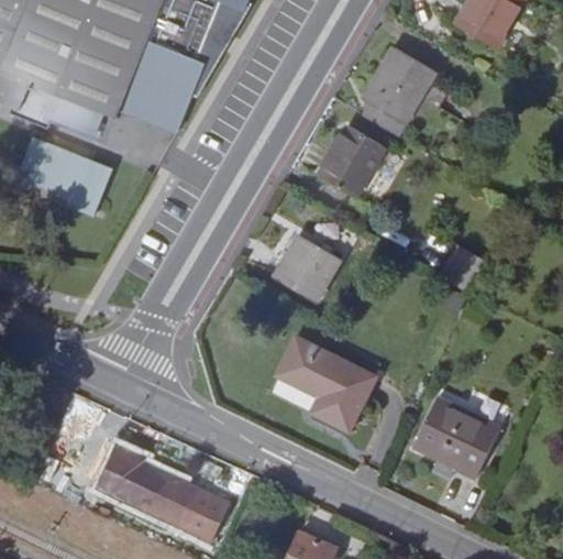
[(0,0),(0,96),(12,101),(9,109),(48,124),(51,118),(88,133),(99,108),(116,114),(120,100),(179,124),(203,67),(211,70),(232,18),(241,21),(249,0),(0,0)]
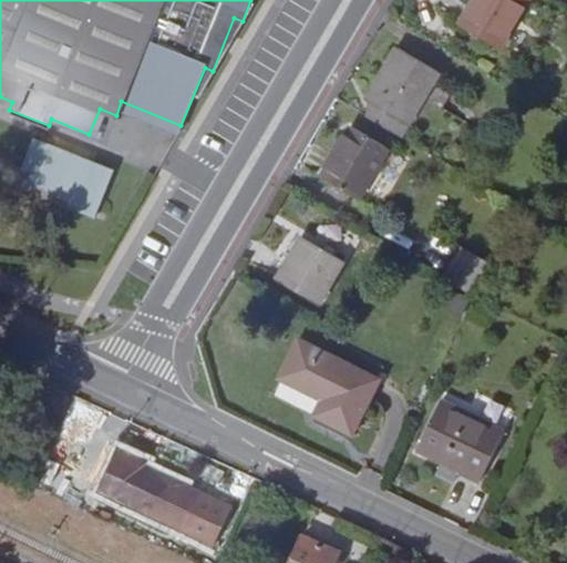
[(501,49),(528,0),(474,0),(460,26),(501,49)]
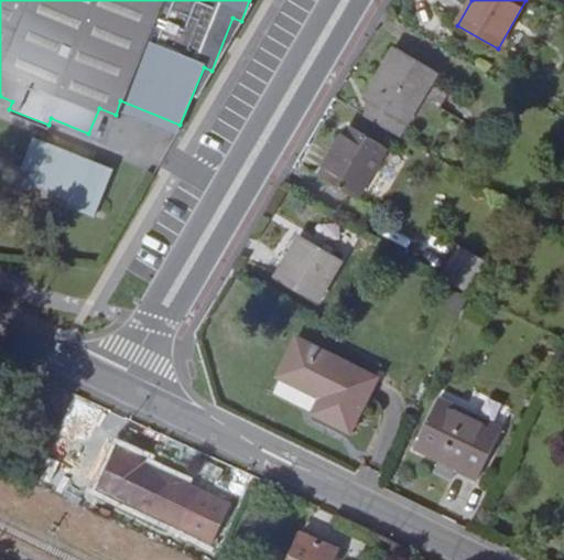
[(364,99),(373,107),(367,119),(399,138),(436,71),(394,46),(364,99)]
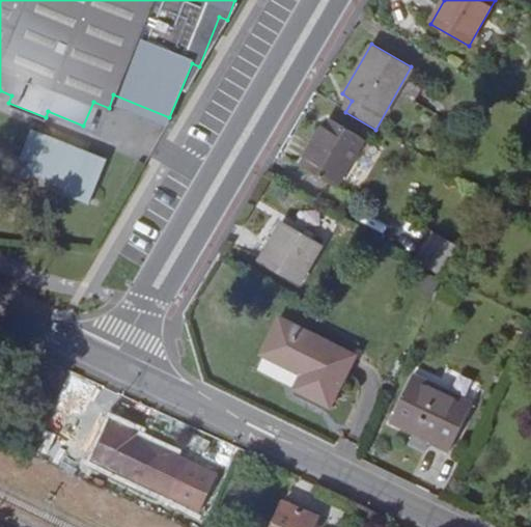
[(338,188),(364,141),(328,119),(301,167),(338,188)]
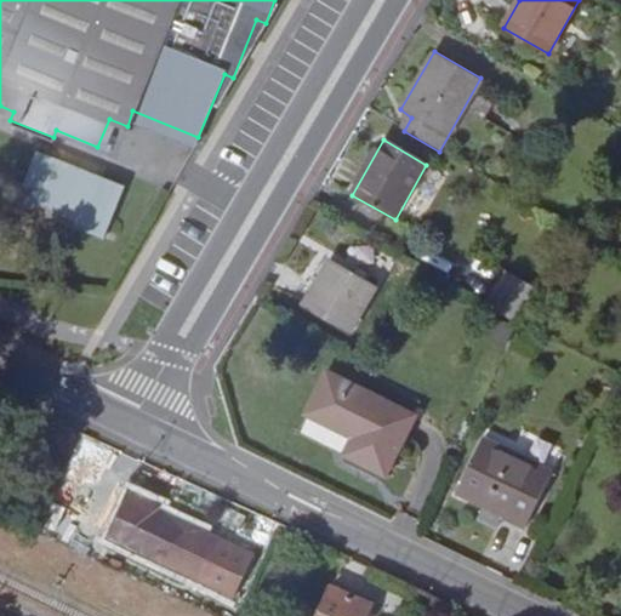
[(21,155),(1,206),(100,245),(119,195),(21,155)]
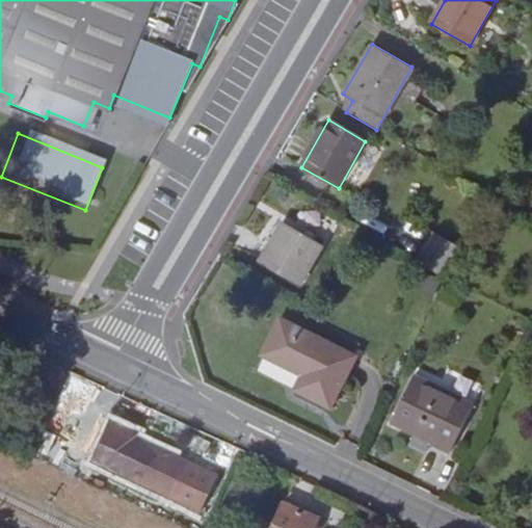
[(297,286),(320,246),(283,225),(260,263),(297,286)]
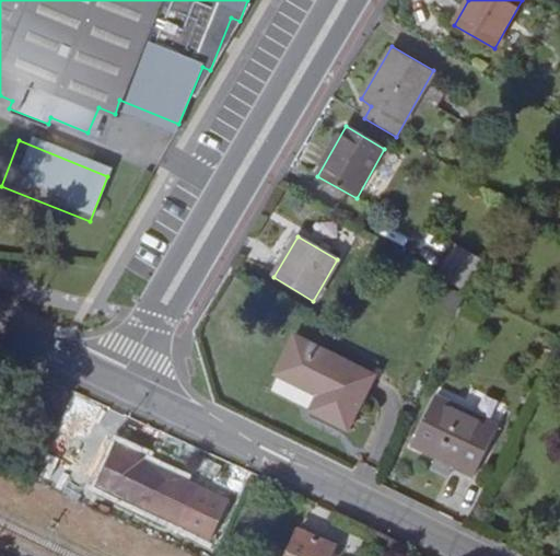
[(479,264),(453,250),(438,276),(463,292),(479,264)]
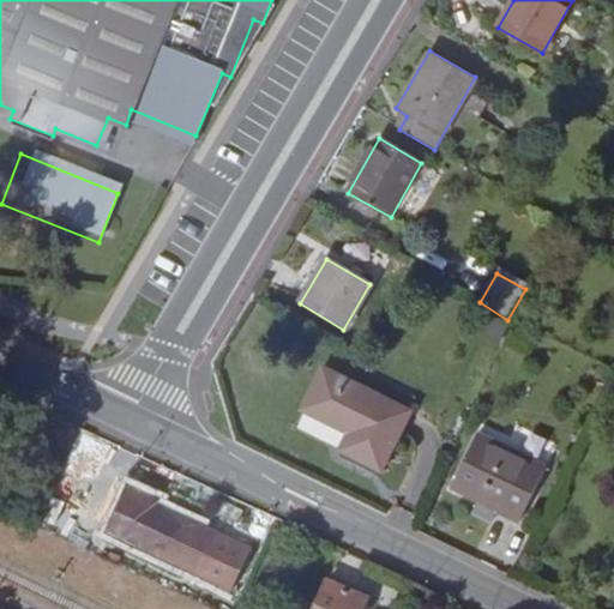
[(522,354),(530,337),(515,329),(507,344),(522,354)]
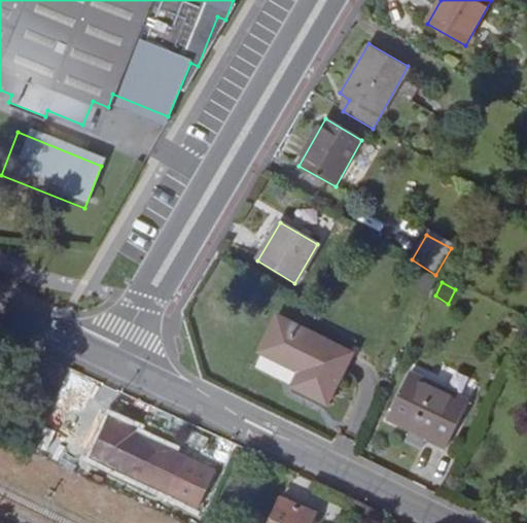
[(328,405),(352,354),(278,319),(261,353),(302,373),(294,388),(328,405)]
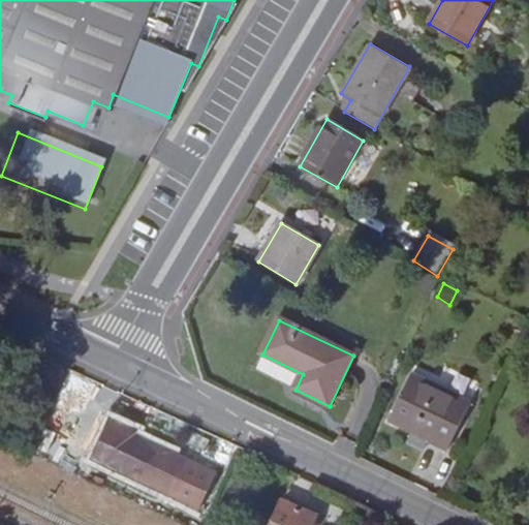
[(446,452),(469,404),(411,376),(386,424),(446,452)]
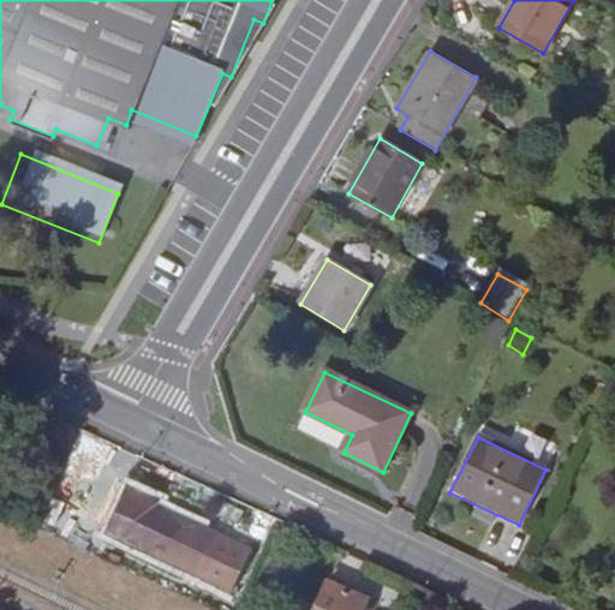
[(126,477),(102,525),(191,569),(212,528),(166,506),(163,512),(149,504),(151,498),(155,491),(126,477)]
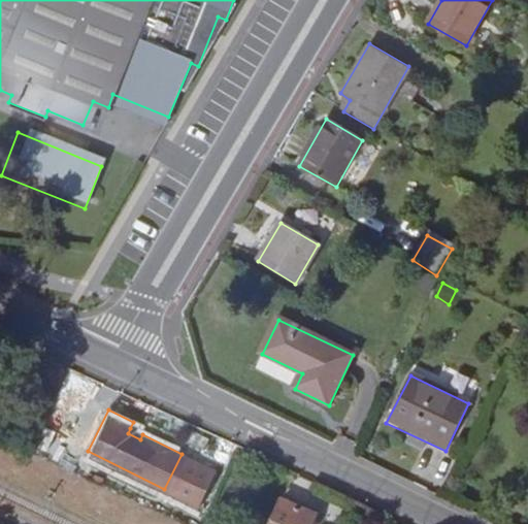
[(140,439),(142,434),(130,428),(128,433),(140,439)]
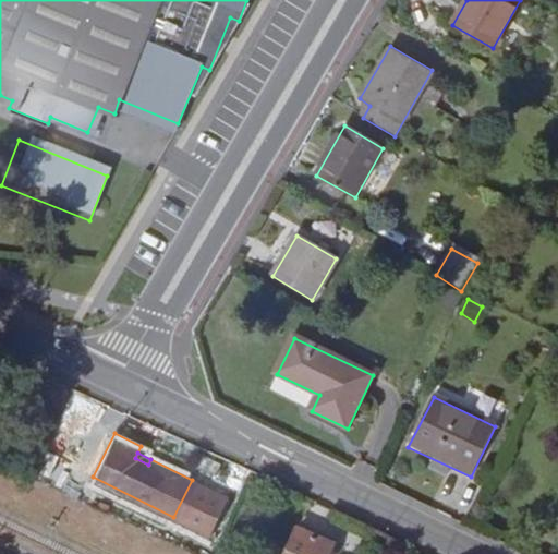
[(173,517),(209,533),(228,497),(192,480),(173,517)]
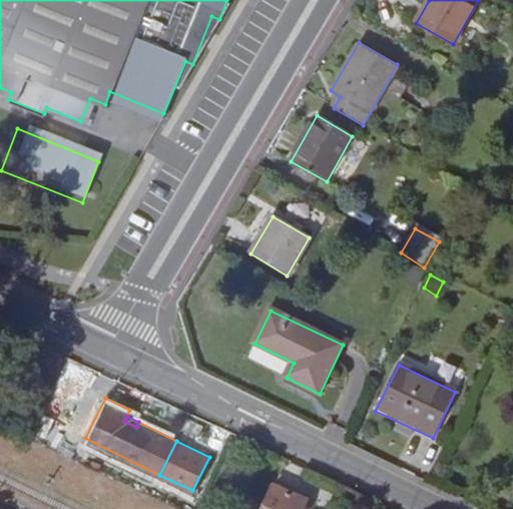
[(299,508),(305,497),(273,481),(259,508),(299,508)]
